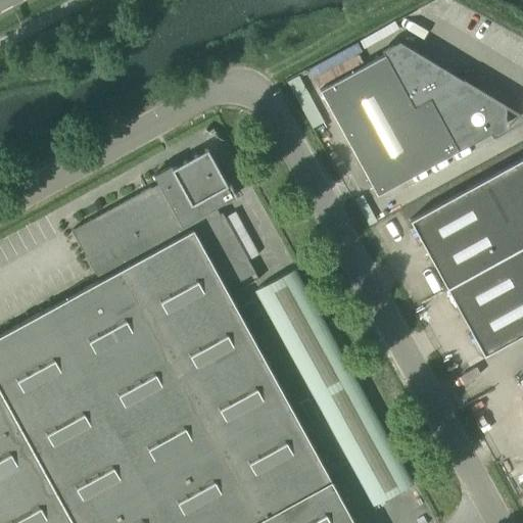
[(503,109),(403,49),(388,57),(385,53),(320,90),(377,194),(502,126),(503,109)]
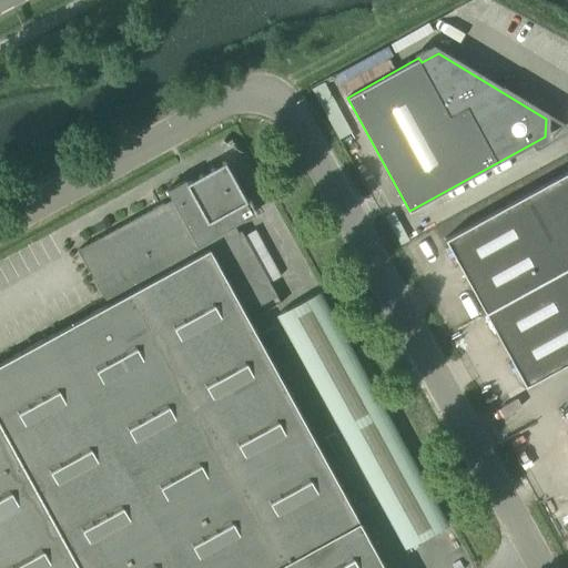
[(108,304),(0,362),(0,567),(385,567),(245,313),(276,295),(236,223),(257,212),(250,198),(246,199),(244,195),(242,196),(237,189),(240,188),(237,184),(235,185),(231,178),(233,176),(231,173),(229,174),(227,170),(194,189),(191,184),(192,183),(190,180),(186,182),(185,179),(166,189),(171,198),(78,250),(108,304)]
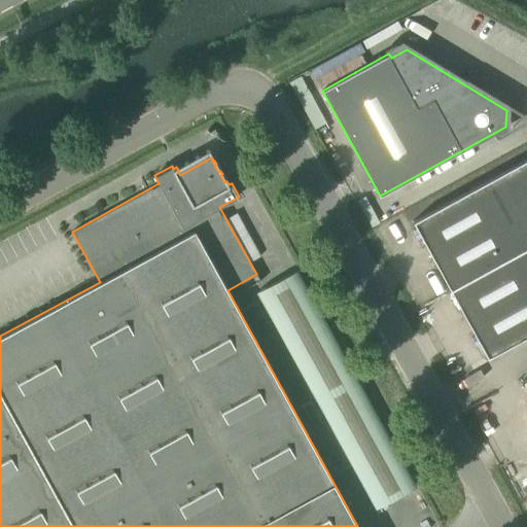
[(526,157),(413,221),(487,357),(526,335),(526,157)]
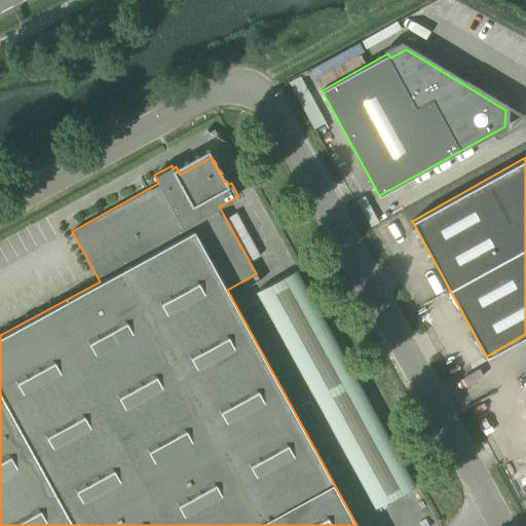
[(376,508),(415,485),(296,269),(257,291),(376,508)]
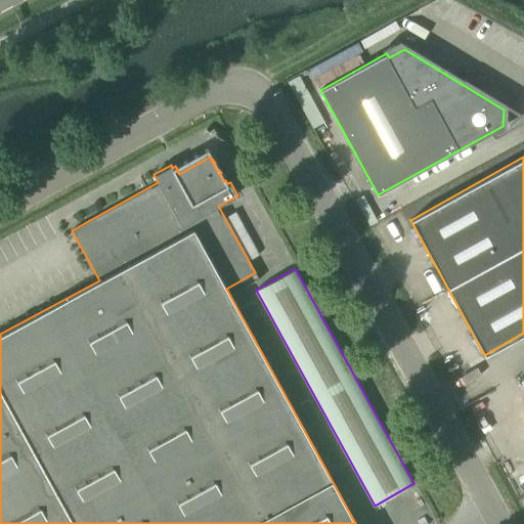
[(254,320),(263,316),(254,298),(245,303),(254,320)]
